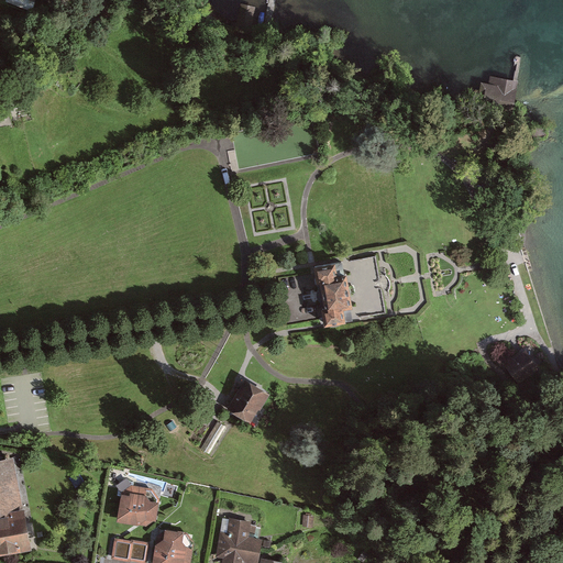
[(241,4),(238,26),(249,29),(250,18),(252,18),(254,7),(241,4)]
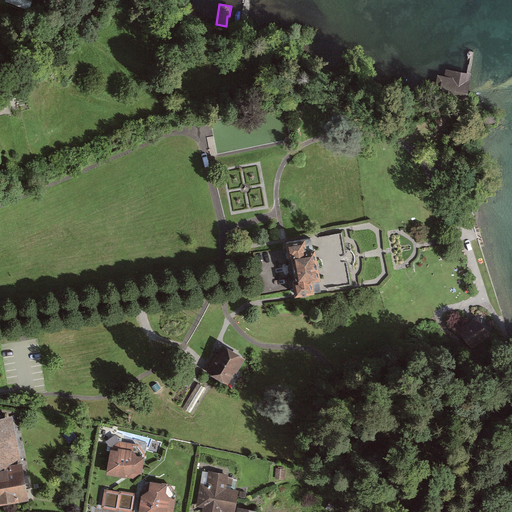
[(471,73),(454,70),(452,77),(443,75),(440,87),(466,92),(471,73)]
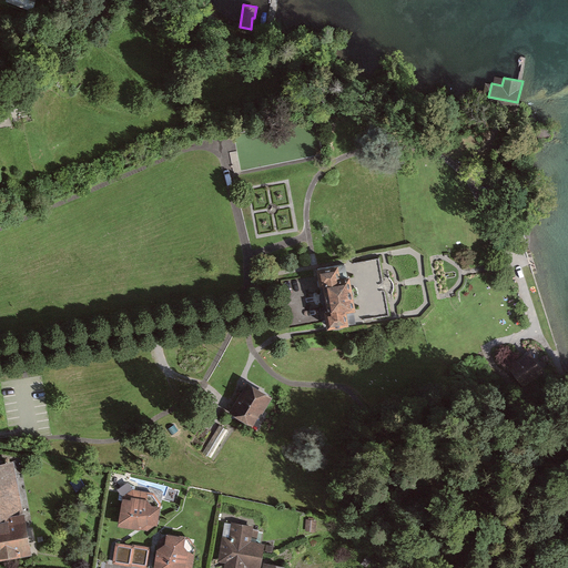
[(320,310),(323,326),(352,321),(350,308),(353,307),(347,275),(345,275),(343,264),(314,269),(316,284),(320,283),(324,310),(320,310)]
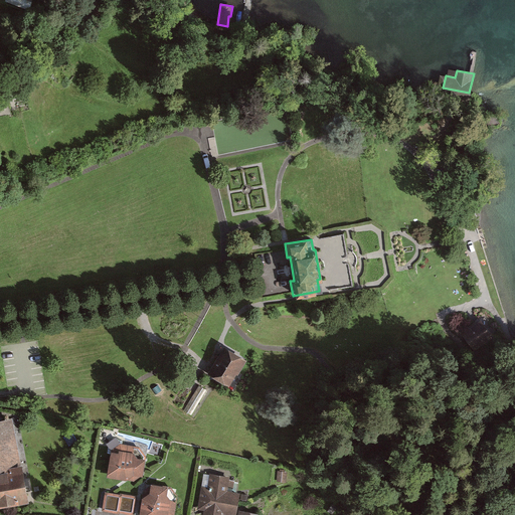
[(469,325),(460,332),(473,349),(491,336),(480,320),(470,327),(469,325)]
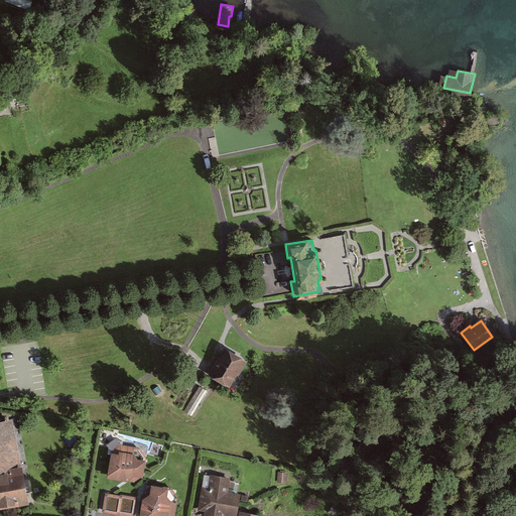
[(230,386),(246,360),(225,346),(208,373),(230,386)]
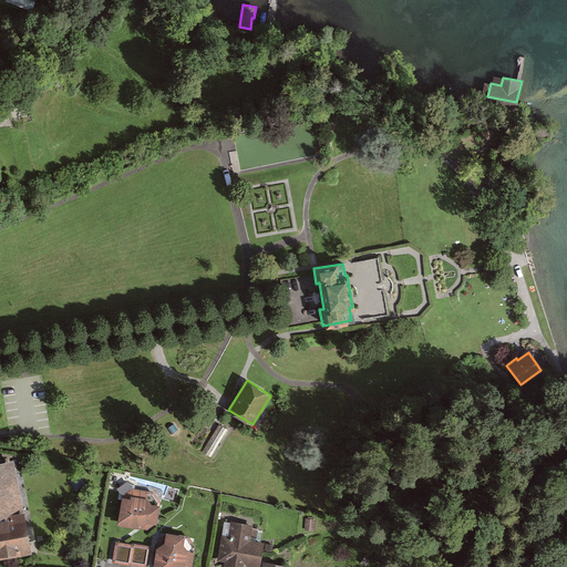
[(227,429),(219,423),(202,452),(210,457),(227,429)]
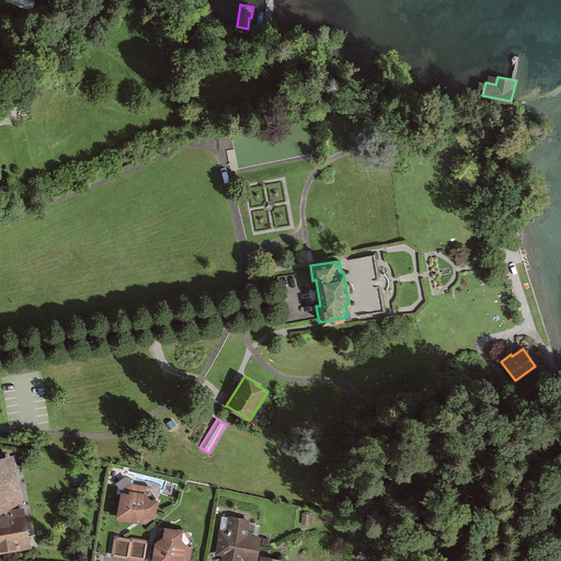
[(0,550),(32,546),(14,453),(0,455),(0,550)]
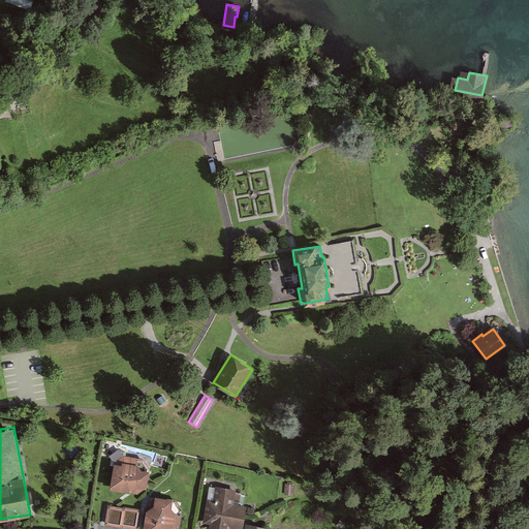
[(114,462),(110,488),(138,494),(147,488),(151,467),(144,458),(124,455),(114,462)]
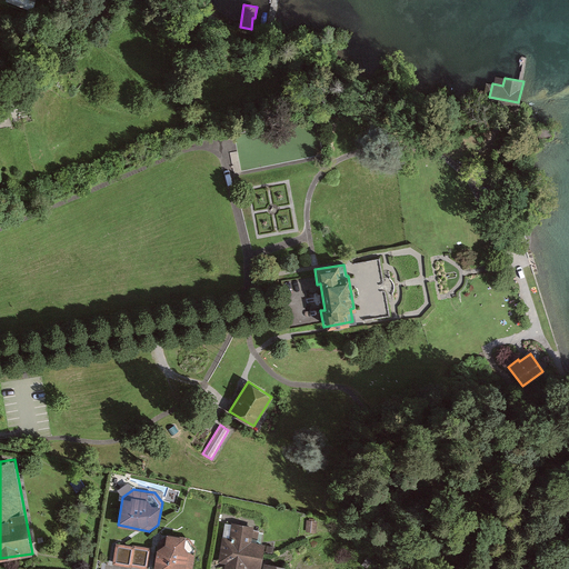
[(317,532),(318,520),(307,519),(306,532),(317,532)]
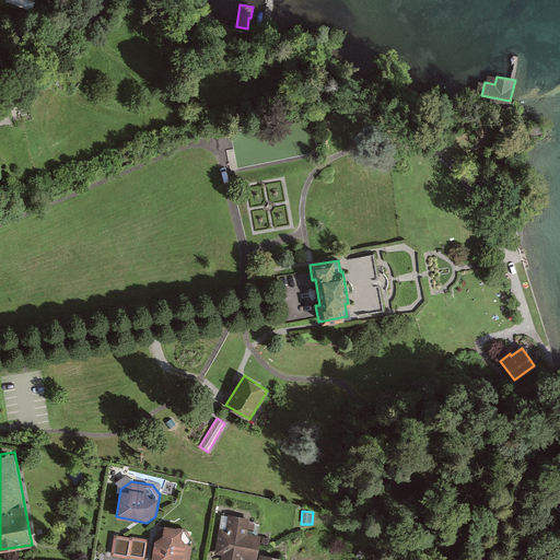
[(257,559),(259,552),(261,533),(255,532),(256,522),(251,521),(251,517),(229,514),(229,516),(222,515),(220,527),(219,527),(216,553),(222,555),(221,559),(257,559)]
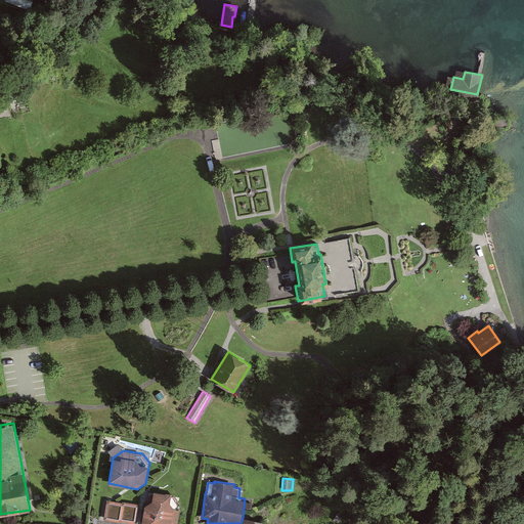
[(144,506),(141,523),(177,523),(178,523),(181,504),(174,494),(171,493),(154,490),(154,493),(145,498),(144,506)]
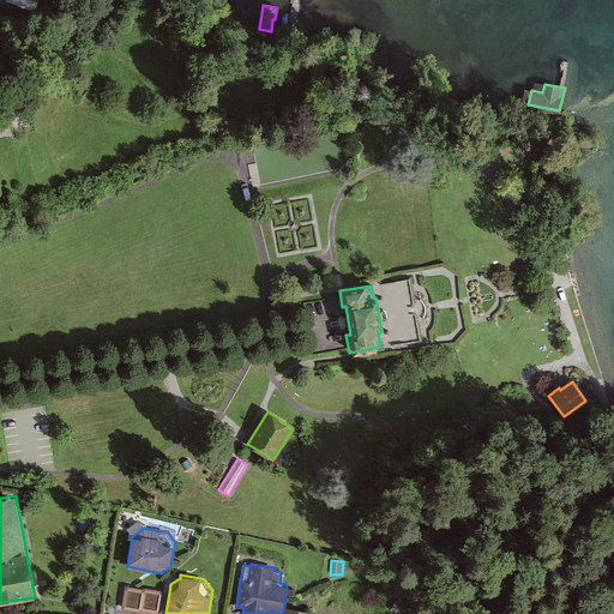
[(125,585),(121,608),(142,612),(142,611),(160,613),(164,590),(143,587),(142,588),(125,585)]
